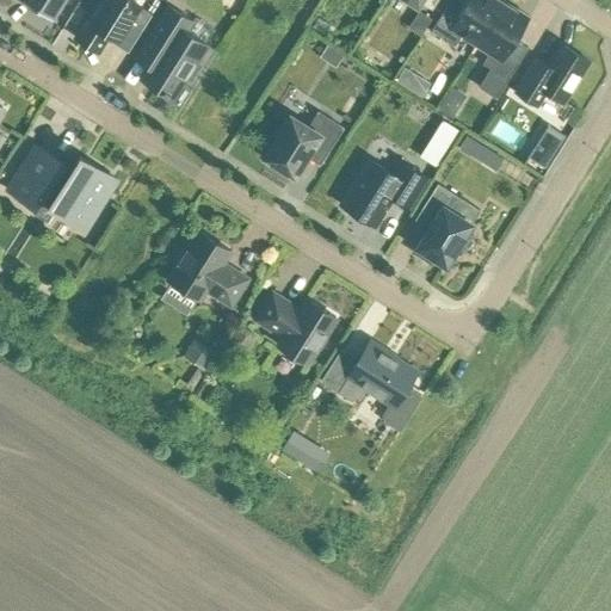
[(50,18),(61,0),(23,0),(26,2),(25,5),(43,17),(45,14),(50,18)]
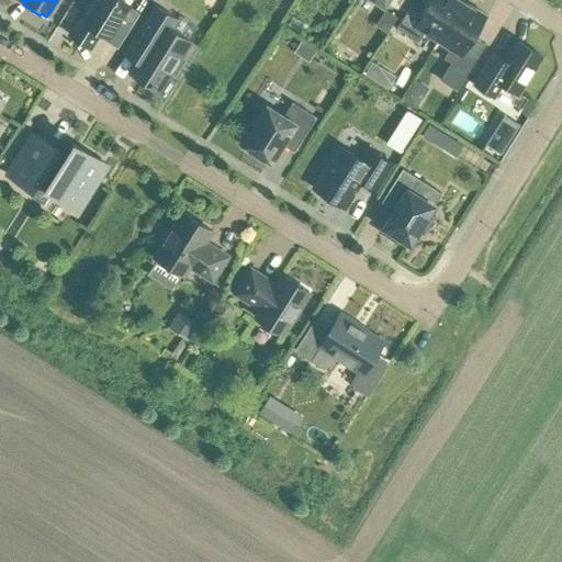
[(116,47),(138,12),(126,6),(128,3),(122,0),(91,0),(80,18),(78,17),(68,33),(89,46),(99,31),(105,35),(103,40),(116,47)]
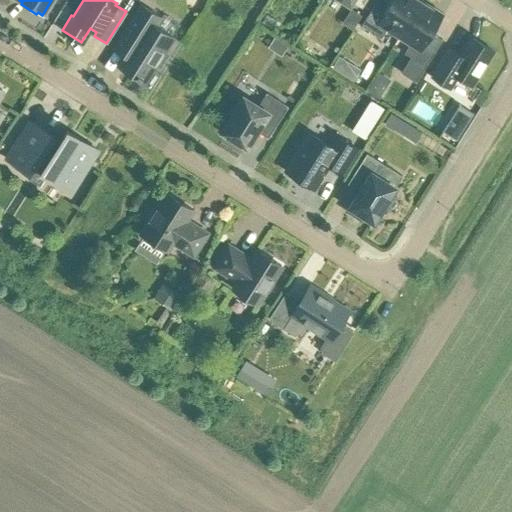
[(399,36),(420,2),(416,0),(389,0),(380,16),(370,9),(360,25),(379,38),(386,28),(399,36)]
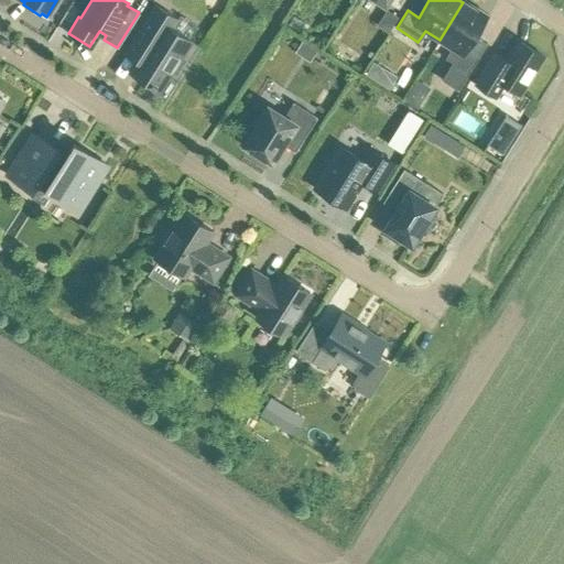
[(463,2),(440,40),(451,47),(444,58),(451,63),(440,79),(456,90),(477,56),(465,49),(485,17),(463,2)]
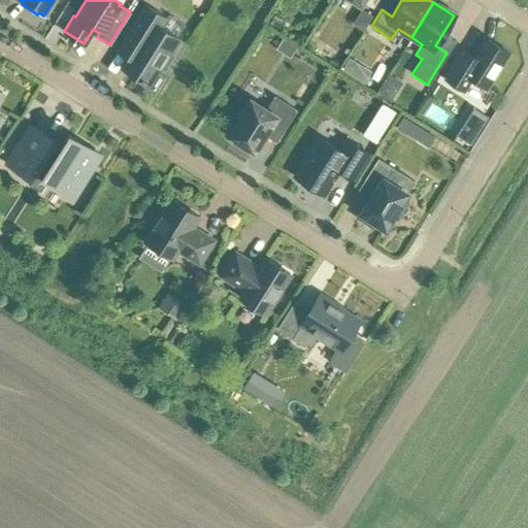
[(147,84),(177,37),(159,26),(165,18),(143,4),(116,50),(127,57),(120,67),(147,84)]
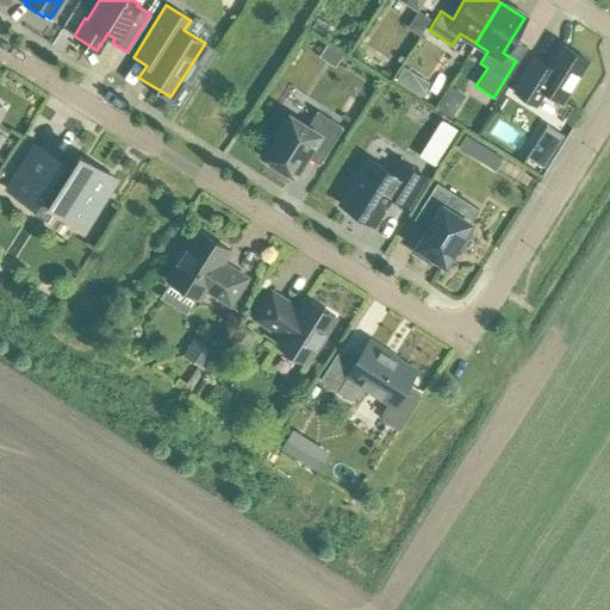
[(546,63),(534,56),(512,91),(535,105),(543,91),(561,101),(586,61),(559,44),(546,63)]
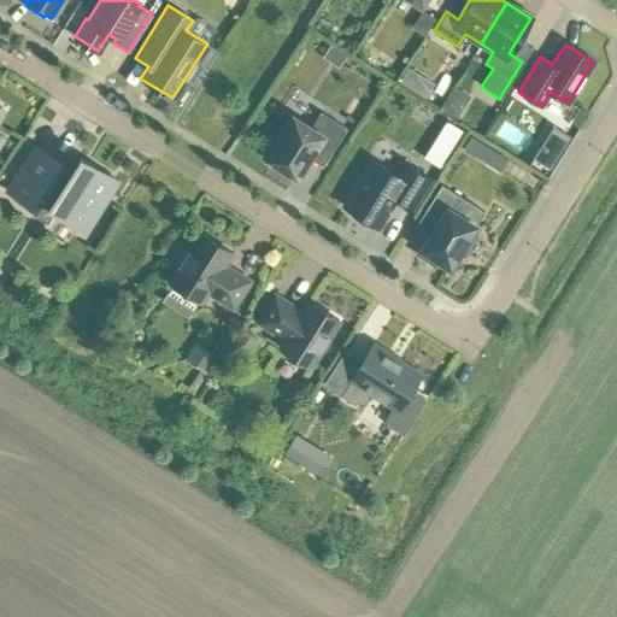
[(435,84),(409,69),(400,83),(425,99),(435,84)]
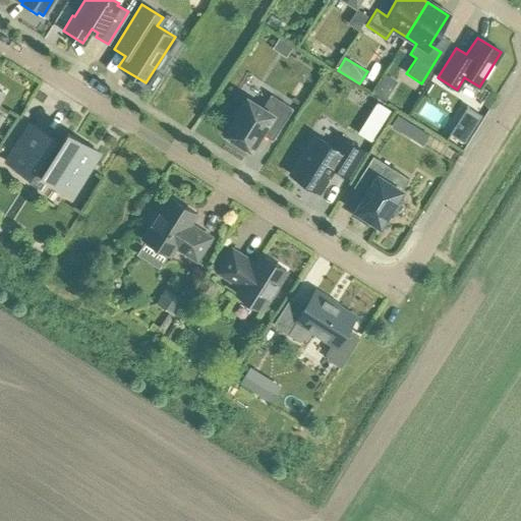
[(291,108),(270,94),(261,108),(246,99),(245,102),(241,100),(232,114),(235,116),(225,133),(234,139),(232,142),(246,152),(258,132),(271,139),(277,130),(291,108)]
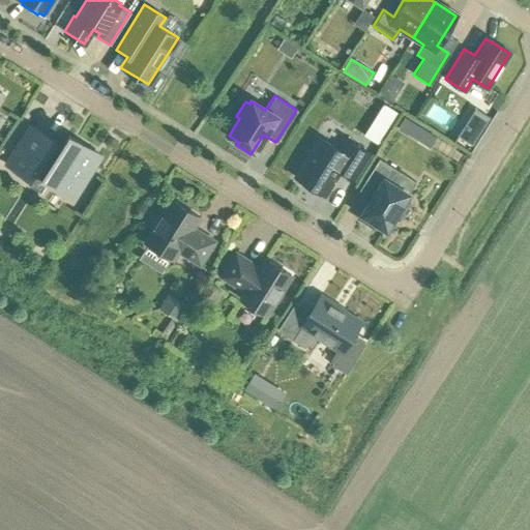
[(383,104),(363,135),(376,143),(396,112),(383,104)]
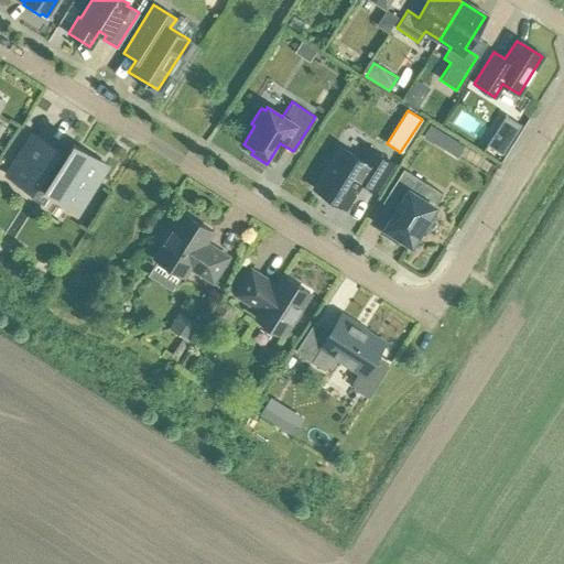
[(506,116),(487,145),(502,154),(520,125),(506,116)]
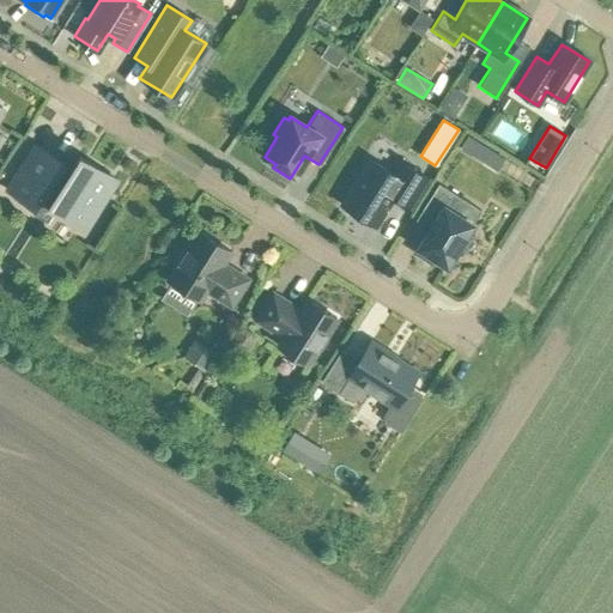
[(468,135),(461,147),(477,157),(484,145),(468,135)]
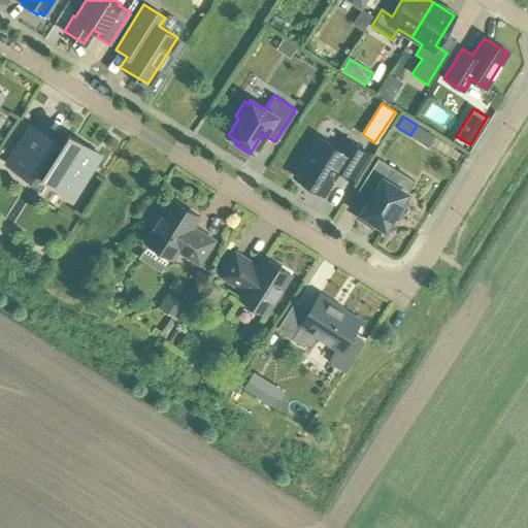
[(60,145),(54,141),(54,140),(29,125),(5,163),(30,178),(38,184),(42,177),(73,197),(100,155),(67,134),(60,145)]
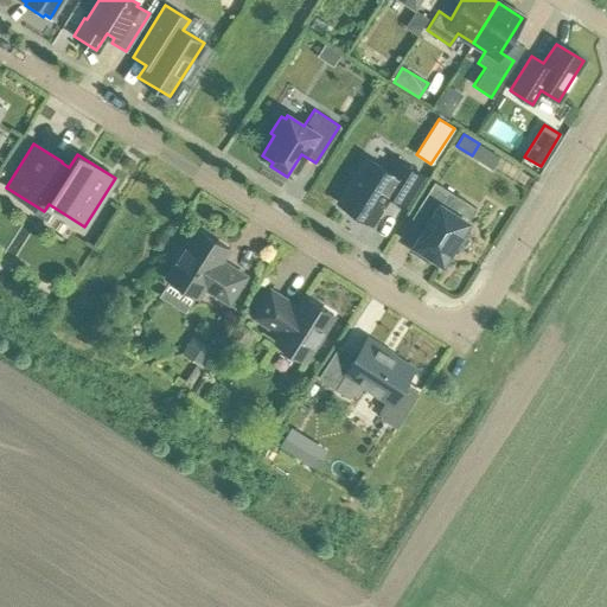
[(388,171),(365,157),(337,202),(371,224),(389,196),(404,205),(423,176),(396,159),(388,171)]
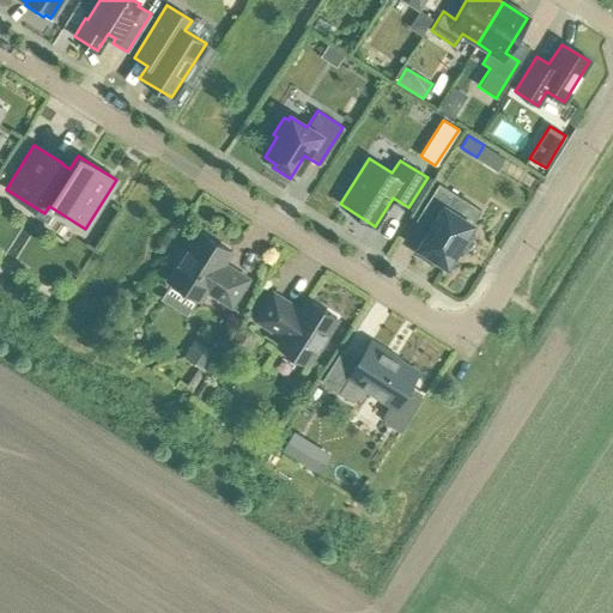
[(460,252),(469,235),(466,232),(480,211),(437,183),(420,210),(435,219),(414,252),(430,261),(434,258),(445,265),(455,249),(460,252)]
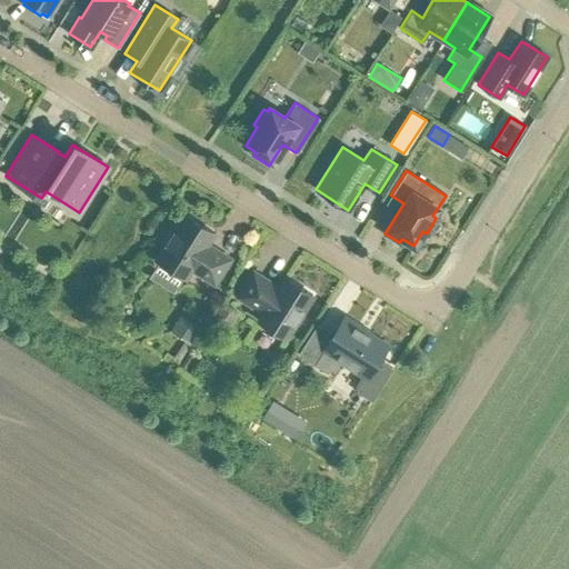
[(213,283),(229,259),(206,243),(212,232),(183,215),(172,232),(168,233),(163,241),(163,247),(156,260),(185,278),(190,269),(213,283)]
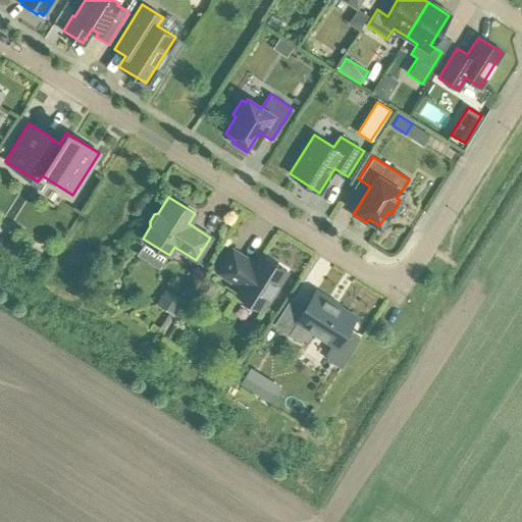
[(255,264),(231,250),(217,272),(241,286),(237,294),(261,310),(268,299),(272,298),(277,290),(276,285),(285,270),(261,255),(255,264)]
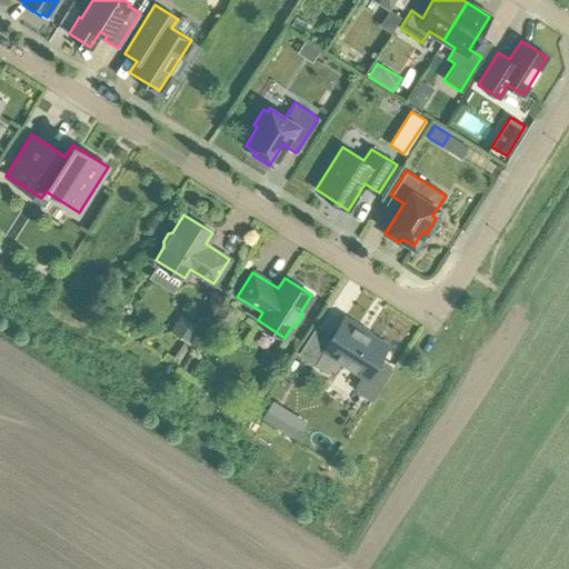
[(211,319),(228,330),(238,315),(220,303),(211,319)]
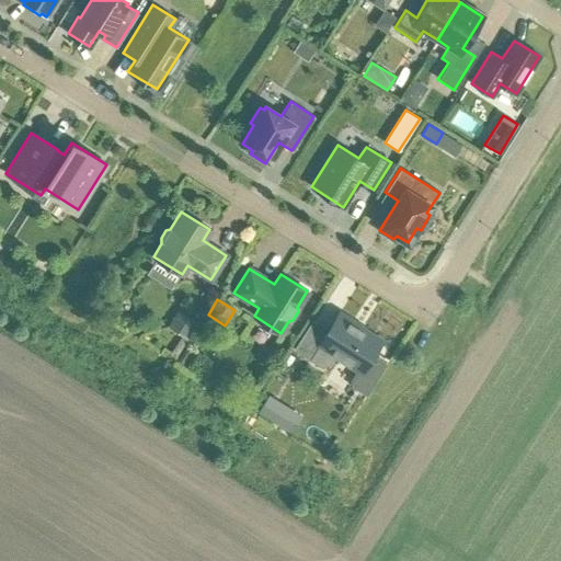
[(179,310),(168,327),(183,335),(172,353),(163,347),(160,353),(173,362),(197,322),(179,310)]
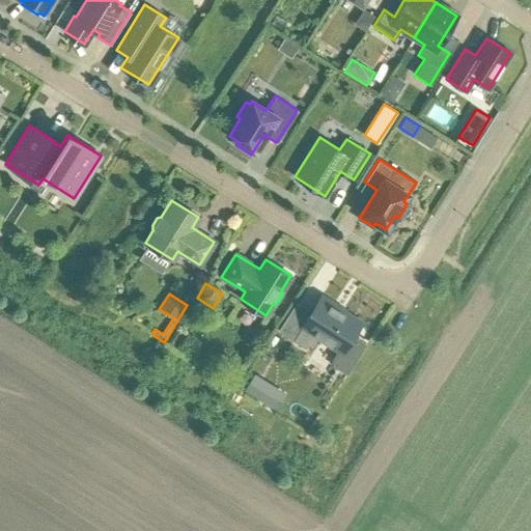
[(360,324),(332,305),(333,303),(320,295),(310,312),(296,303),(279,330),(307,348),(315,335),(342,352),(360,324)]
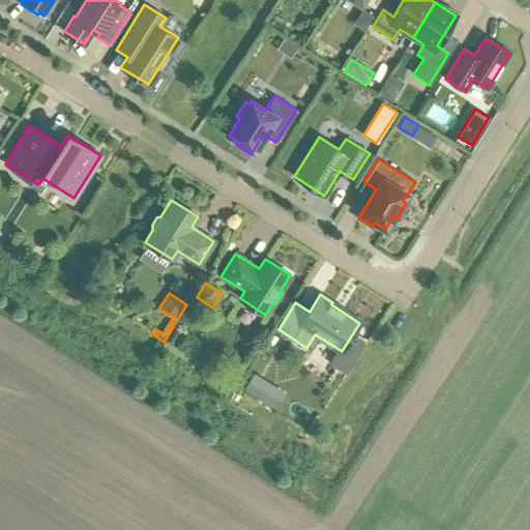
[(245,371),(255,354),(245,349),(237,366),(245,371)]
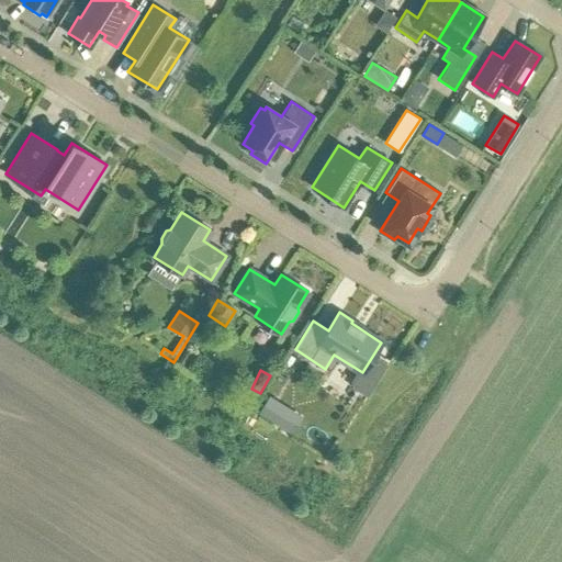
[(268,400),(260,412),(272,419),(280,407),(268,400)]
